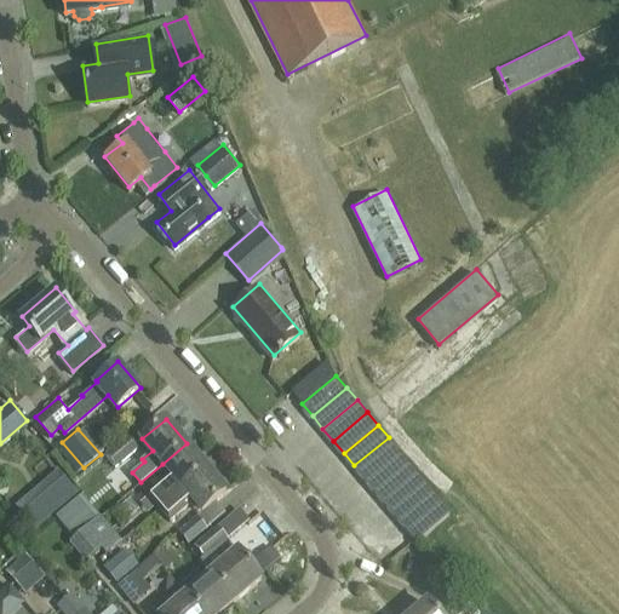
[(116,463),(138,445),(127,431),(105,449),(116,463)]
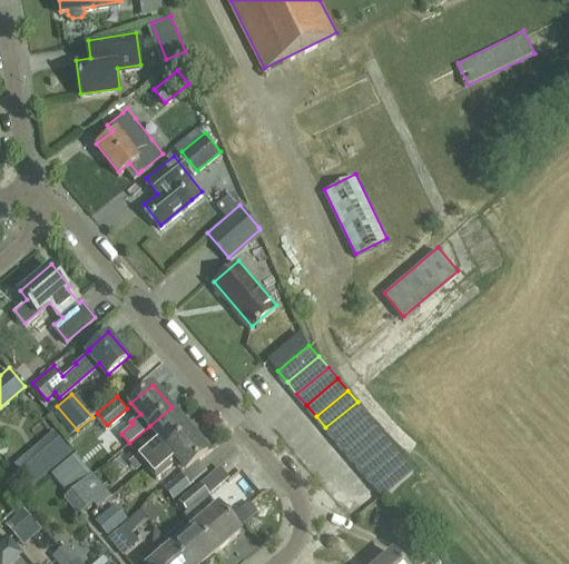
[(357,402),(325,427),(335,438),(366,413),(357,402)]
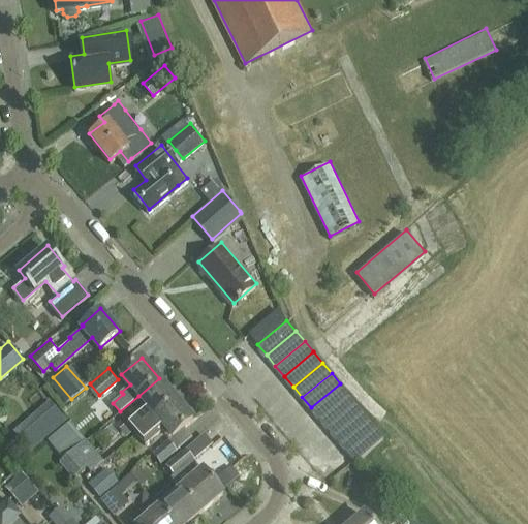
[(137,432),(177,399),(159,378),(138,396),(147,404),(128,421),(137,432)]
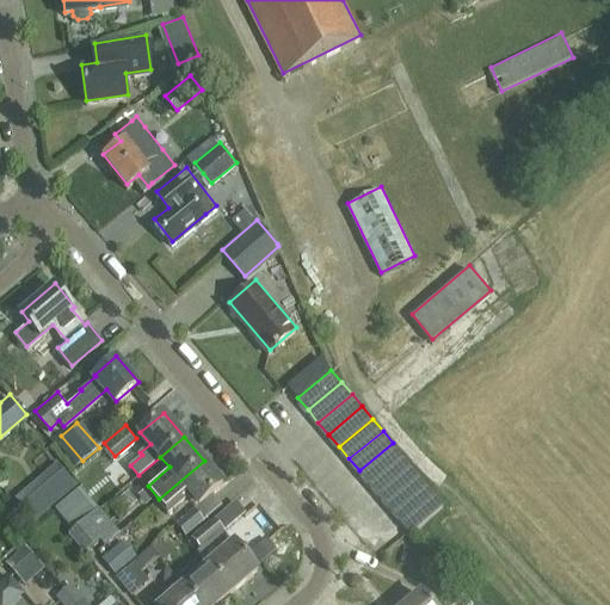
[(393,443),(359,470),(370,482),(404,455),(393,443)]
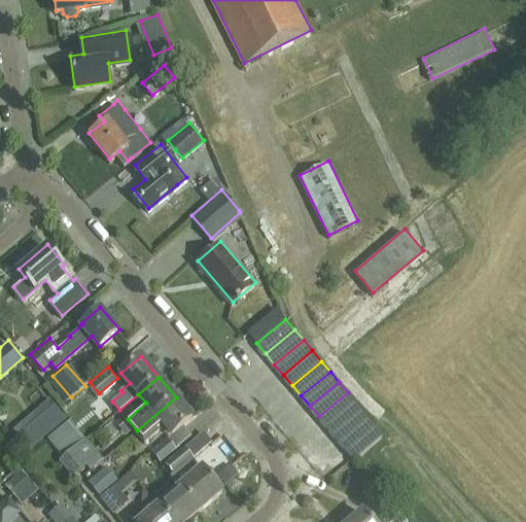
[(348,392),(319,416),(327,426),(356,403),(348,392)]
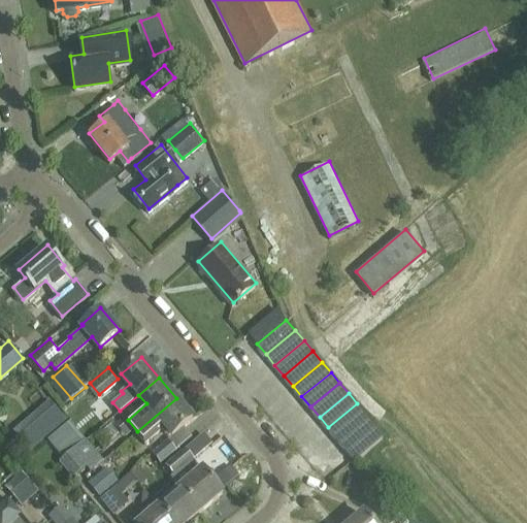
[(176,398),(137,431),(146,442),(165,425),(173,435),(194,418),(176,398)]
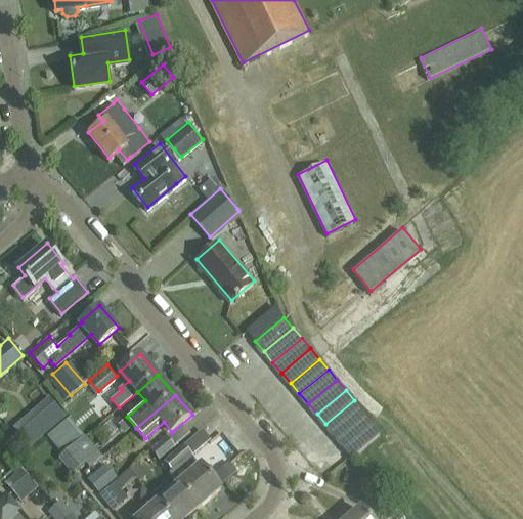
[(354,400),(325,424),(335,434),(363,411),(354,400)]
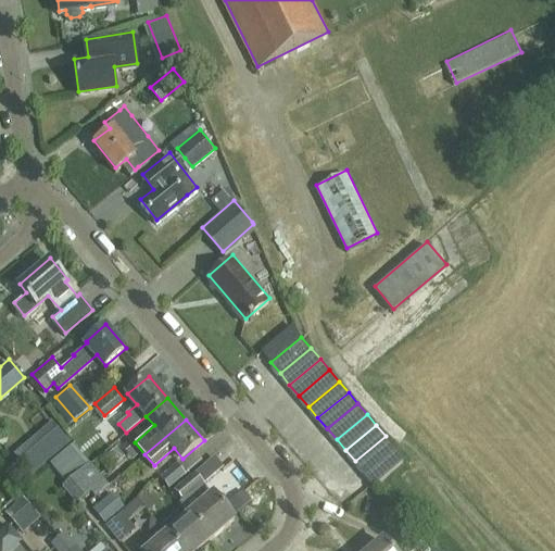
[(386,436),(355,461),(365,472),(395,447),(386,436)]
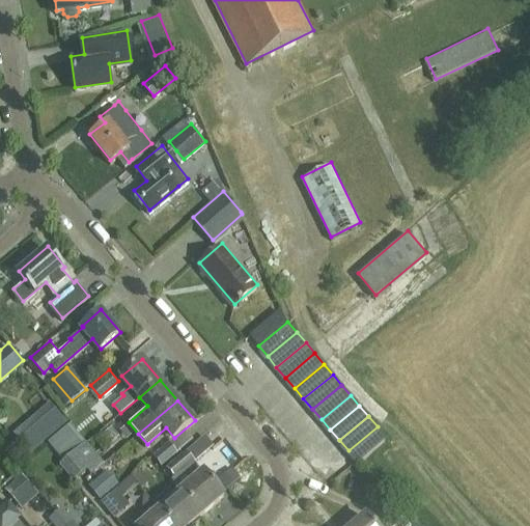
[(357,461),(386,437),(378,426),(349,450),(357,461)]
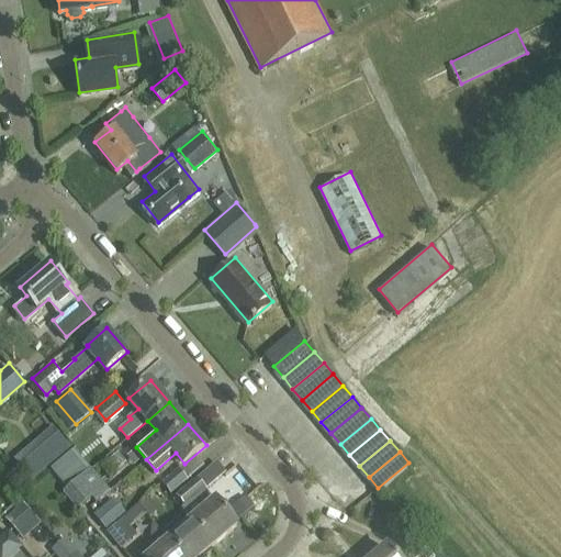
[(217,478),(228,463),(219,455),(208,470),(217,478)]
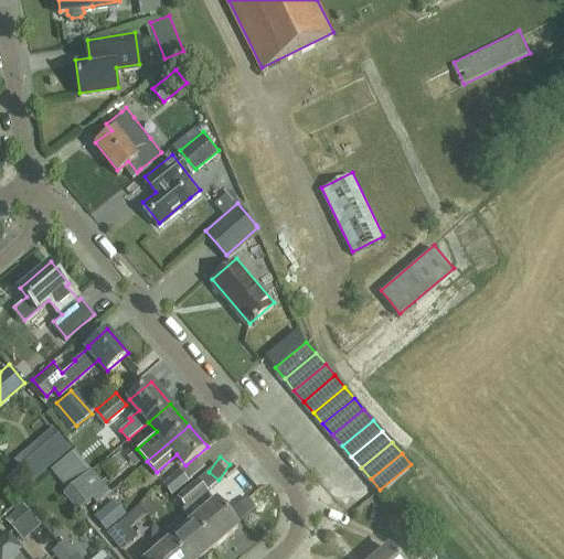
[(172,492),(189,477),(180,468),(163,481),(172,492)]
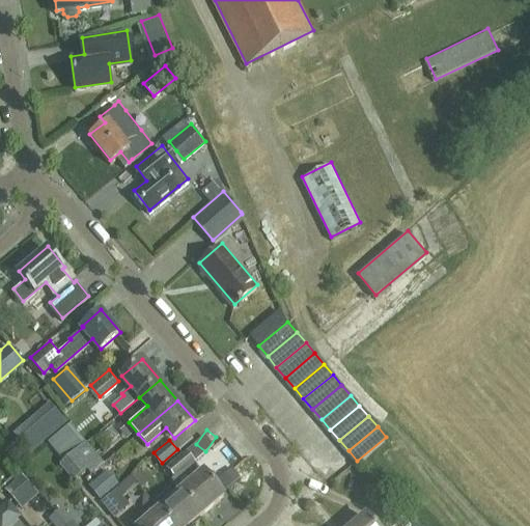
[(196,459),(187,447),(166,465),(175,476),(195,459),(196,459)]
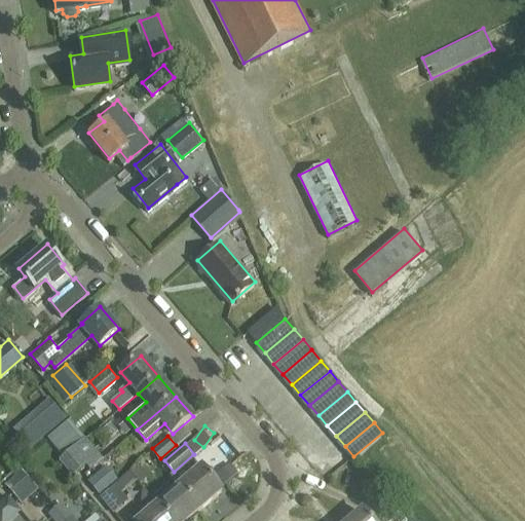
[(74,473),(87,461),(73,446),(61,456),(74,473)]
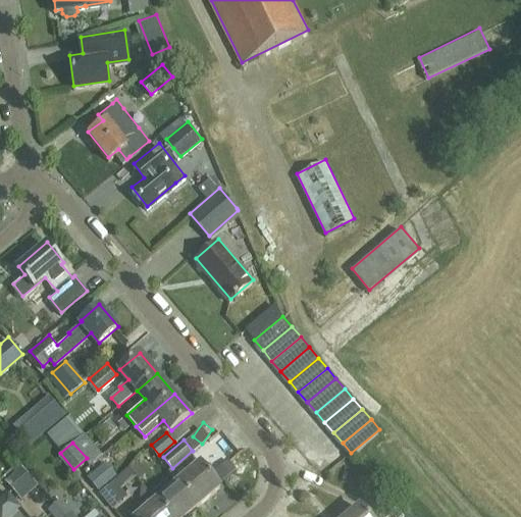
[(178,480),(198,503),(220,484),(201,461),(193,451),(192,451),(172,468),(169,470),(178,480)]
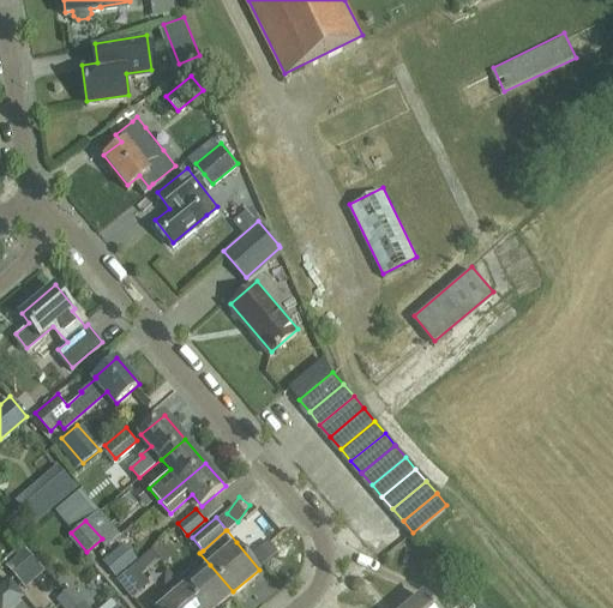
[(132,558),(120,545),(104,558),(116,571),(132,558)]
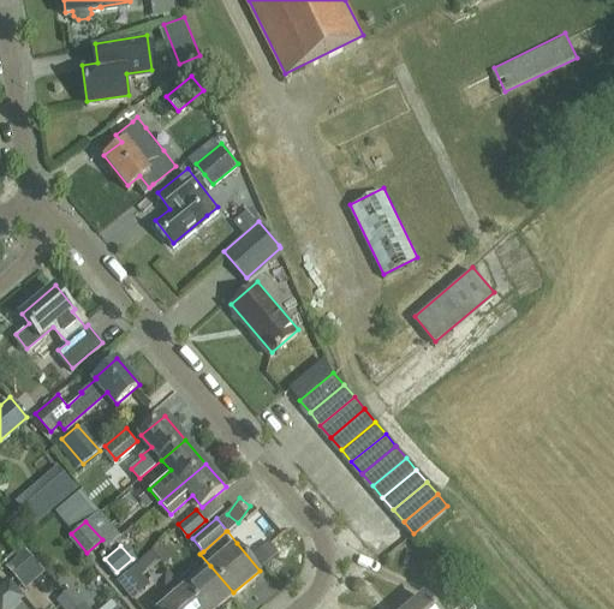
[(25,547),(7,563),(19,578),(39,561),(25,547)]
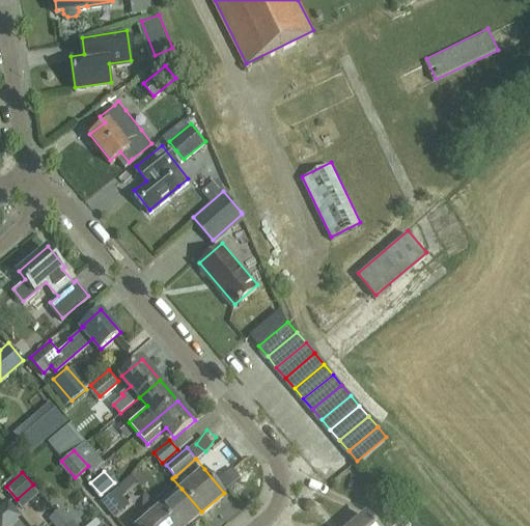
[(117,486),(102,498),(115,514),(130,501),(117,486)]
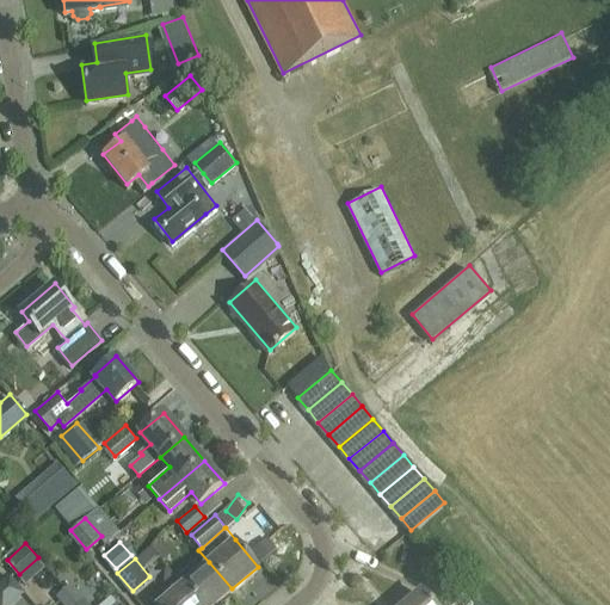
[(183,584),(201,604),(223,604),(226,604),(226,599),(223,596),(232,588),(209,562),(196,573),(189,563),(176,574),(183,584)]
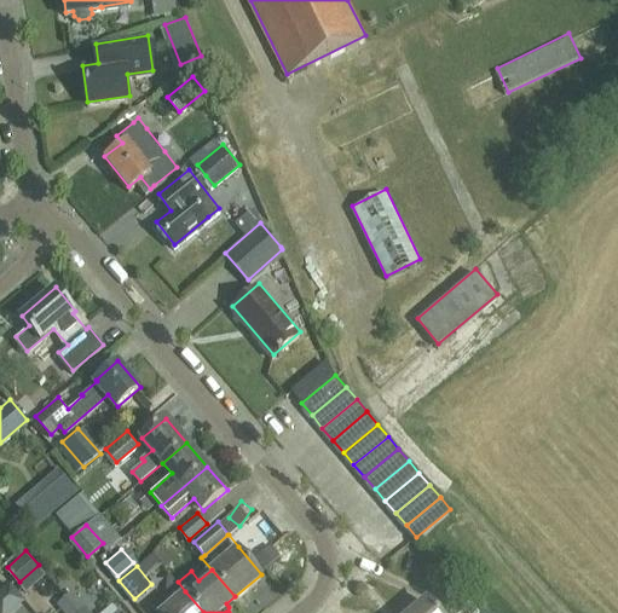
[(203,612),(185,591),(178,582),(172,574),(168,577),(168,588),(151,601),(161,612),(203,612)]
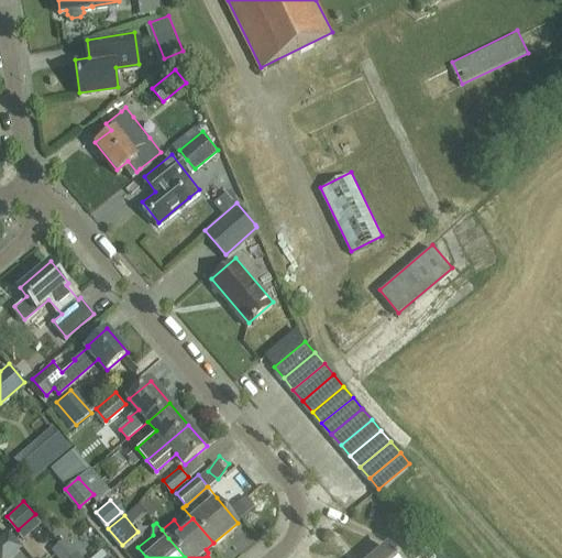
[(418,527),(398,542),(408,557),(410,557),(430,545),(418,527)]
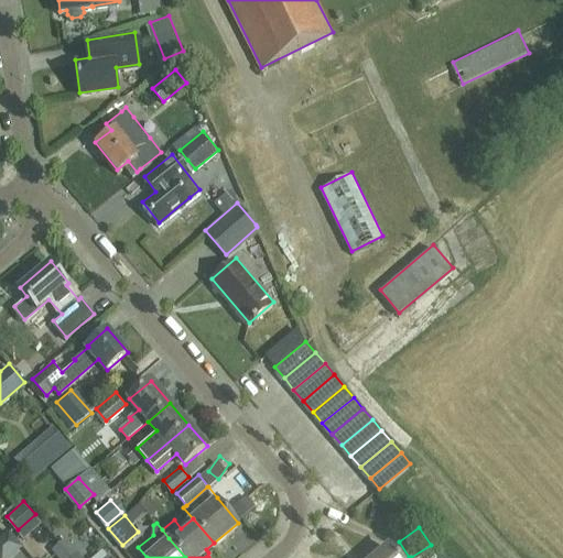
[(55,546),(64,557),(65,557),(76,549),(66,536),(55,546)]
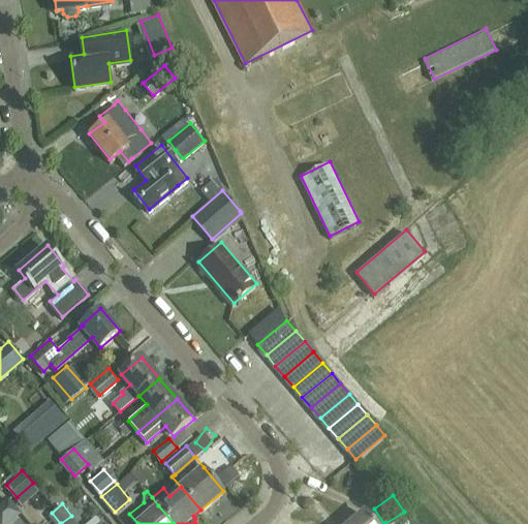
[(9,518),(14,523),(33,523),(19,509),(9,518)]
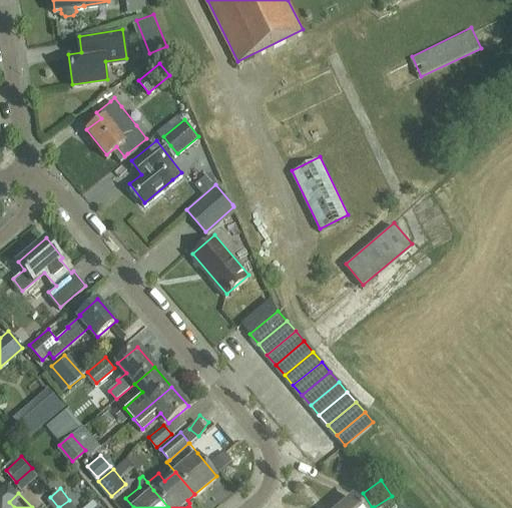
[(338,507),(364,507),(354,495),(338,507)]
